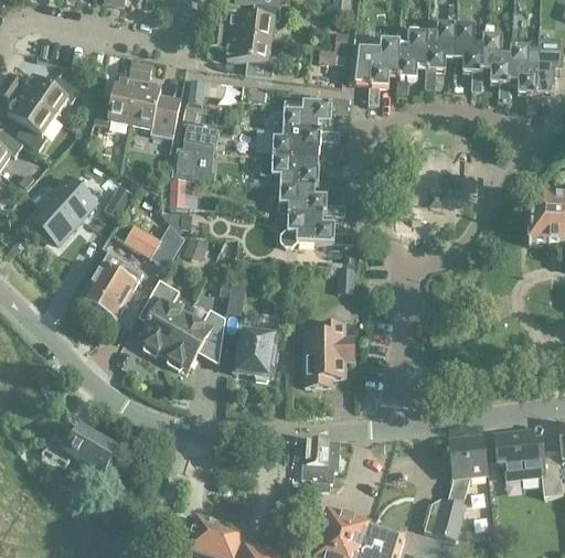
[(341,0),(341,12),(350,13),(351,0),(341,0)]
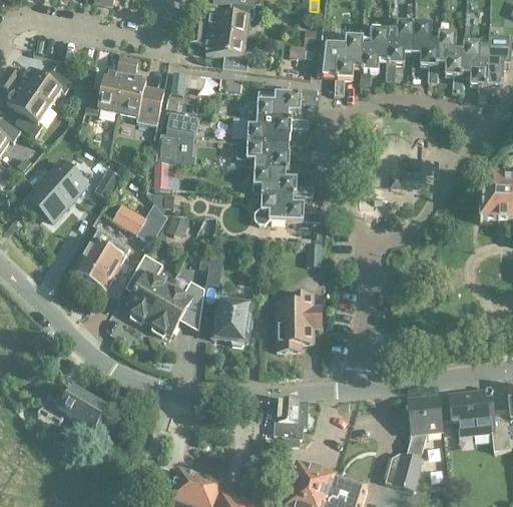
[(252,18),(254,5),(230,2),(229,13),(209,11),(208,23),(192,21),(191,29),(246,37),(249,17),(252,18)]
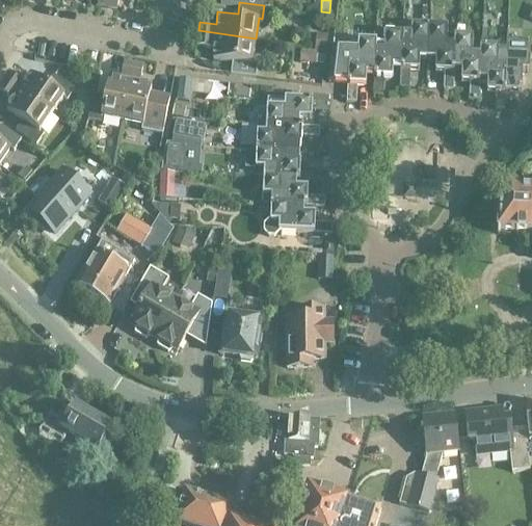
[(430,16),(430,21),(429,21),(427,54),(435,55),(434,67),(444,68),(443,84),(453,85),(454,64),(455,31),(447,31),(447,22),(439,22),(439,17),(430,16)]
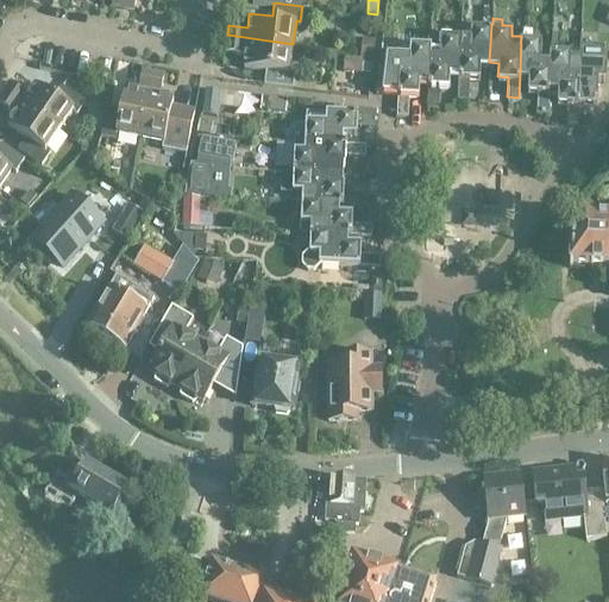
[(489,62),(491,24),(470,24),(470,33),(460,33),(458,70),(457,94),(469,95),(470,75),(479,75),(481,62),(489,62)]
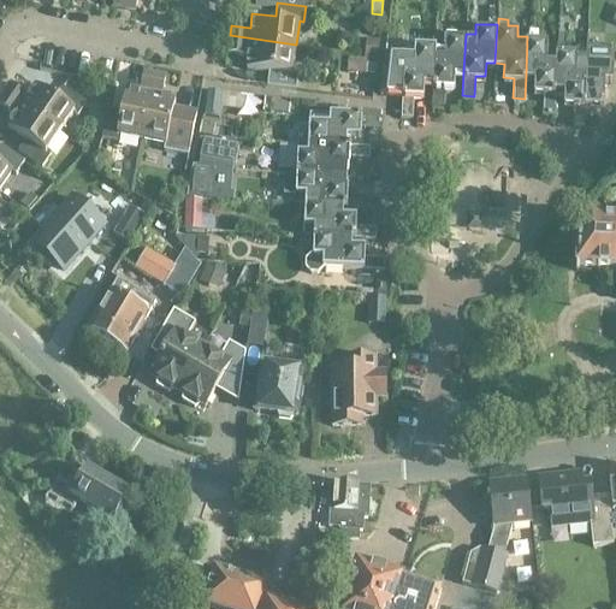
[(555,99),(555,87),(557,48),(548,47),(548,37),(538,37),(538,25),(528,24),(528,36),(527,36),(526,75),(534,75),(533,89),(544,89),(543,110),(555,110),(555,99)]
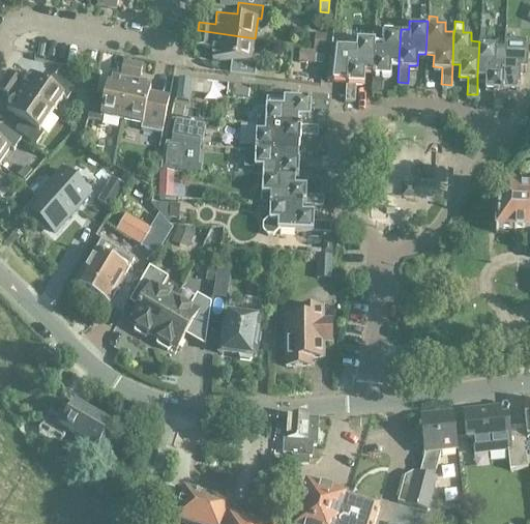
[(401,29),(395,28),(383,28),(382,36),(374,36),(373,68),(371,89),(381,90),(382,73),(390,73),(391,61),(399,61),(401,29)]
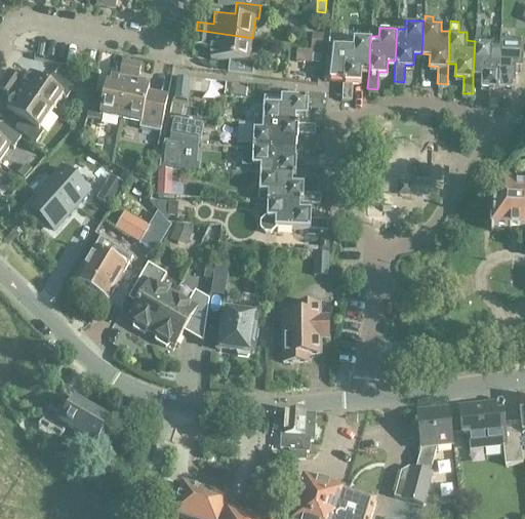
[(312,29),(311,45),(319,46),(320,30),(312,29)]
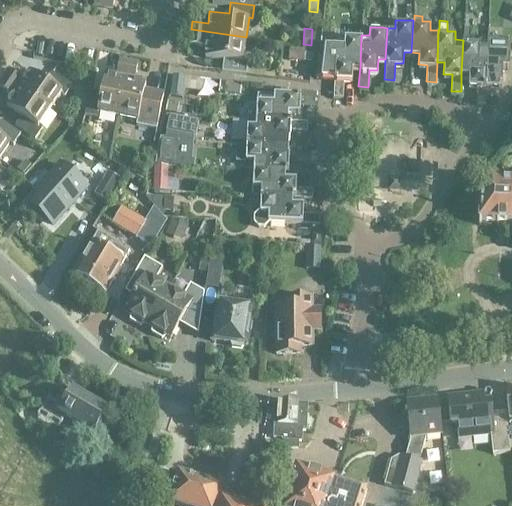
[(244,56),(246,37),(191,29),(189,40),(206,42),(205,53),(223,55),(222,67),(277,73),(278,69),(246,65),(247,57),(244,56)]
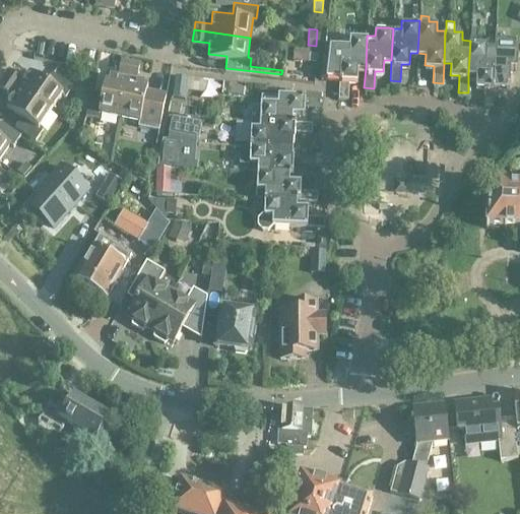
[(367,36),(354,35),(349,35),(349,43),(321,42),(320,75),(338,75),(338,94),(347,95),(348,78),(358,79),(358,67),(366,67),(367,36)]
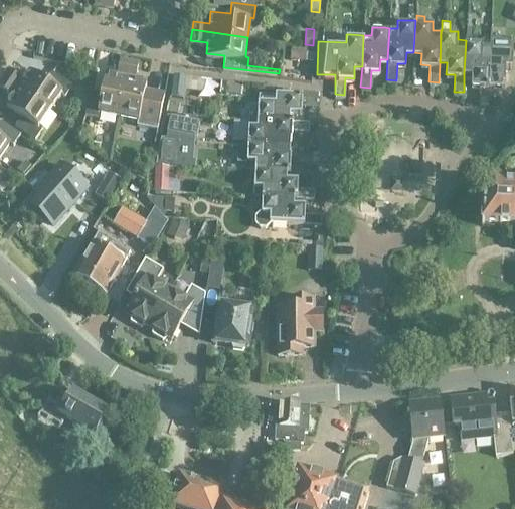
[(483,41),(480,41),(466,40),(464,72),(471,72),(471,85),(479,85),(479,101),(488,102),(489,85),(502,85),(502,79),(505,79),(505,64),(512,64),(513,50),(482,49),(483,41)]
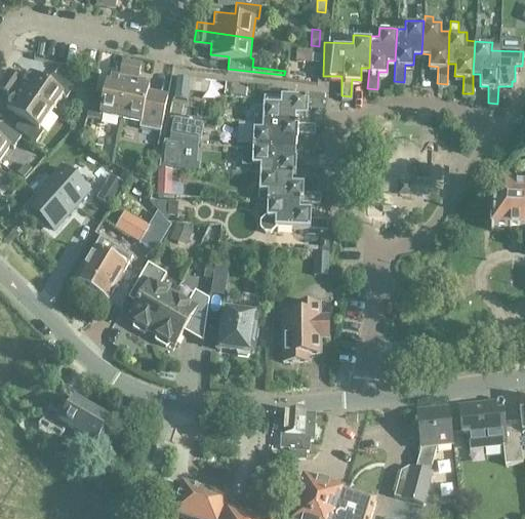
[(312,60),(314,47),(297,45),(295,57),(312,60)]
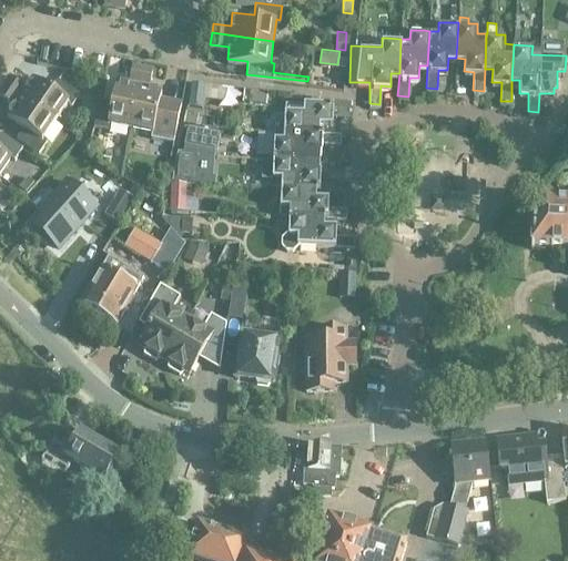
[(130,125),(142,63),(132,61),(128,80),(115,78),(112,98),(99,95),(93,122),(108,125),(109,121),(130,125)]
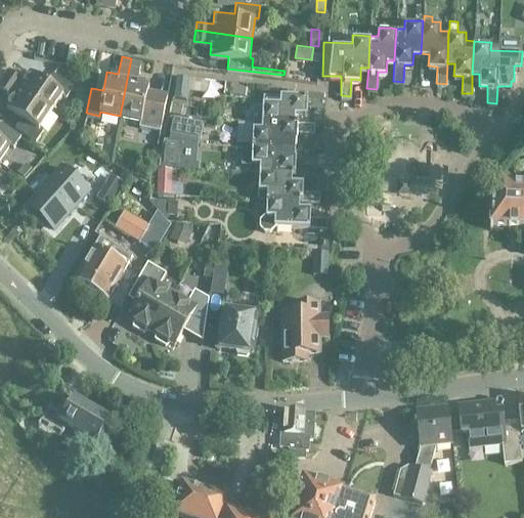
[(148,81),(138,78),(137,78),(141,60),(131,58),(120,116),(139,120),(138,123),(160,127),(167,90),(147,87),(148,81)]
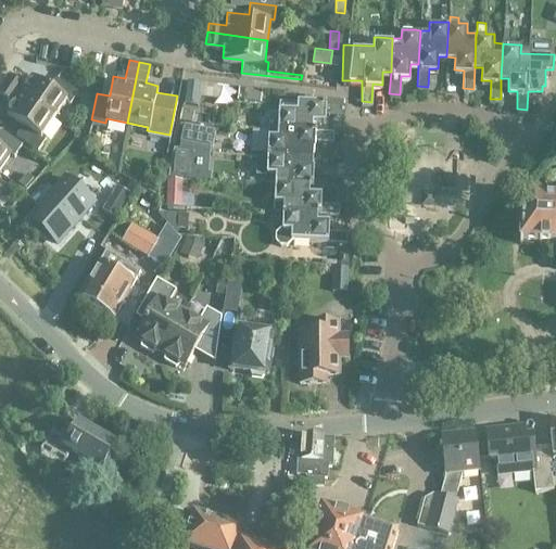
[(70,100),(78,88),(57,73),(49,84),(33,73),(25,83),(10,72),(4,78),(54,115),(66,98),(70,100)]
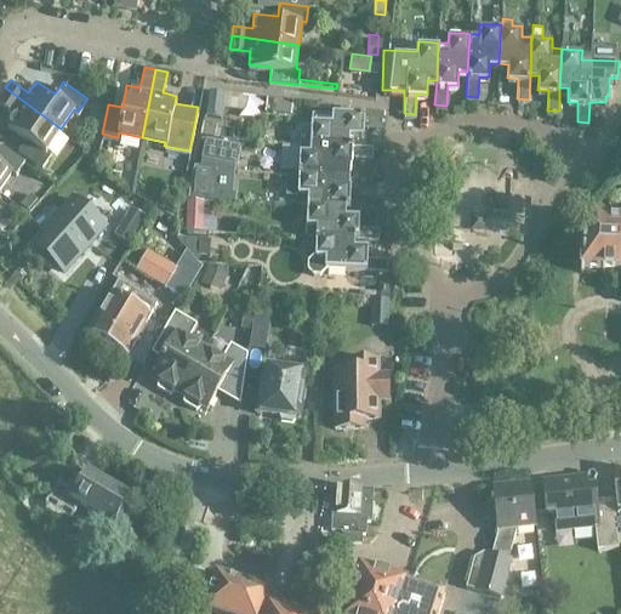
[(47,147),(61,129),(5,87),(0,95),(0,100),(16,111),(7,123),(26,136),(18,146),(43,164),(51,151),(47,147)]
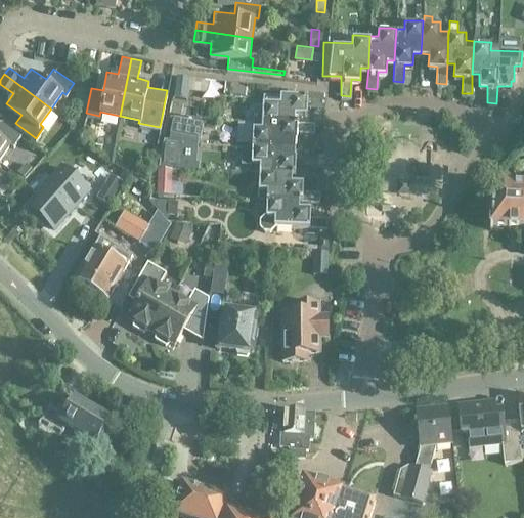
[(176,74),(174,92),(186,94),(187,86),(204,88),(205,77),(176,74)]
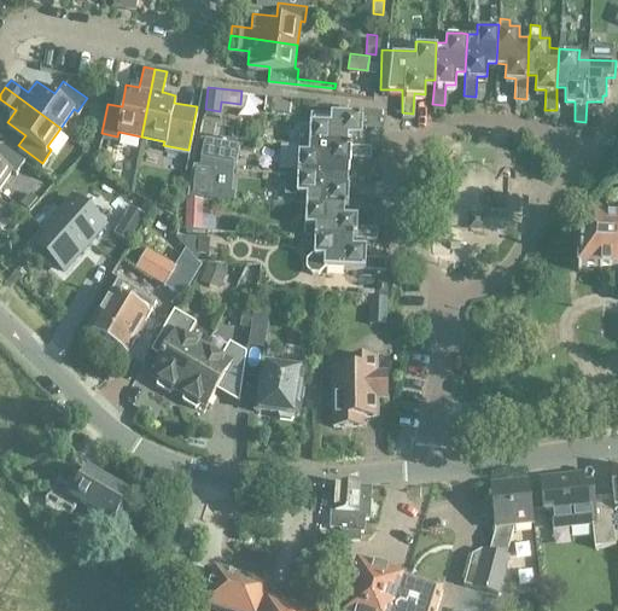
[(272,93),(270,105),(291,109),(292,97),(272,93)]
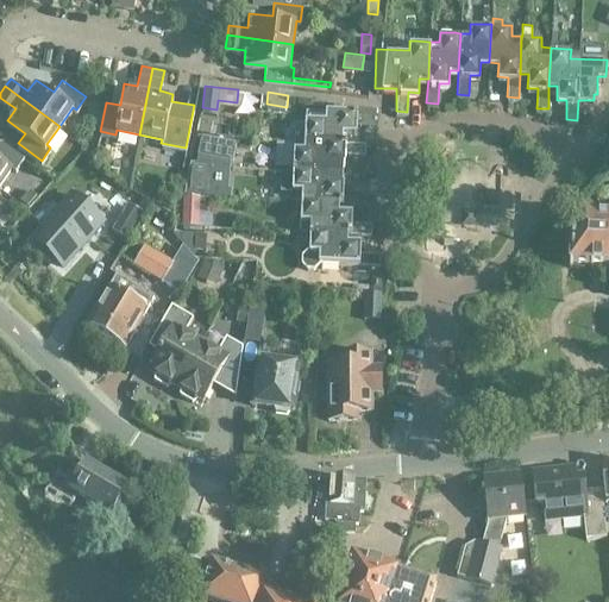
[(376,121),(377,111),(316,107),(315,117),(305,117),(305,137),(343,138),(343,130),(356,131),(357,121),(376,121)]
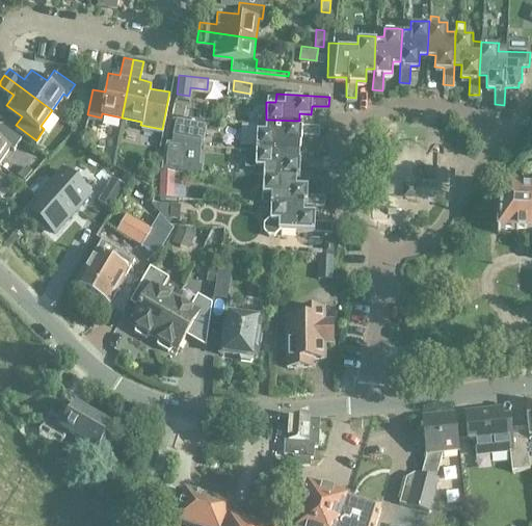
[(203,138),(206,123),(176,116),(173,132),(203,138)]
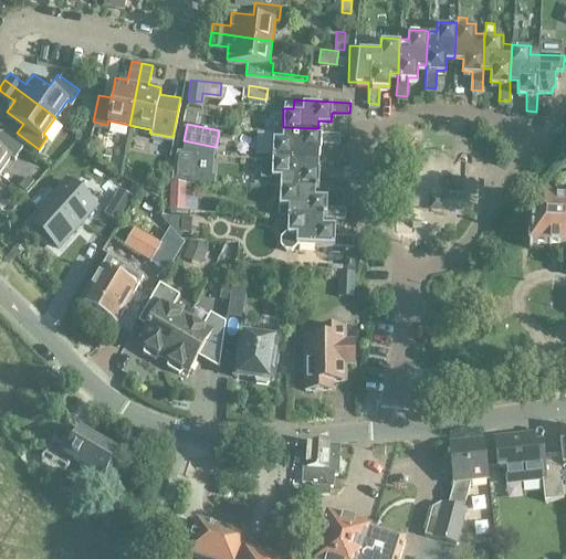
[(339,129),(318,128),(283,127),(283,136),(273,136),(272,155),(320,157),(321,139),(339,140),(339,129)]
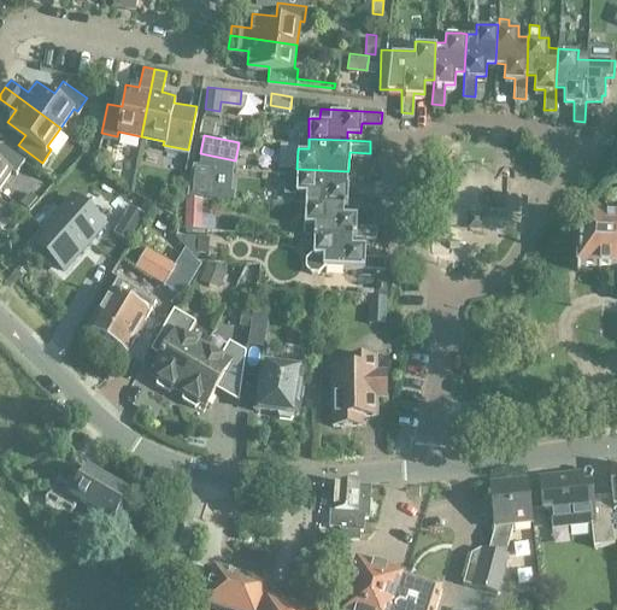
[(16,169),(24,157),(0,140),(0,183),(12,166),(16,169)]
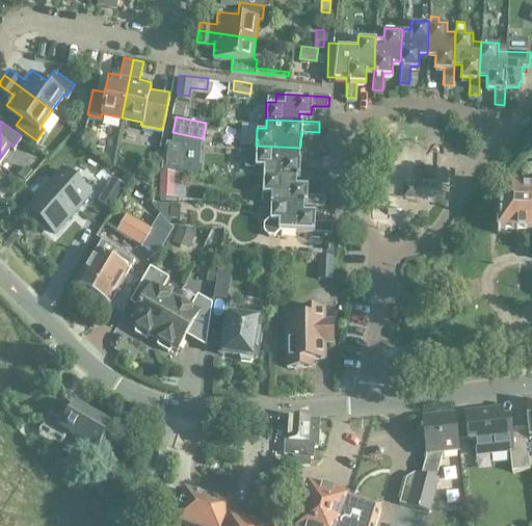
[(163,158),(195,163),(198,143),(166,138),(163,158)]
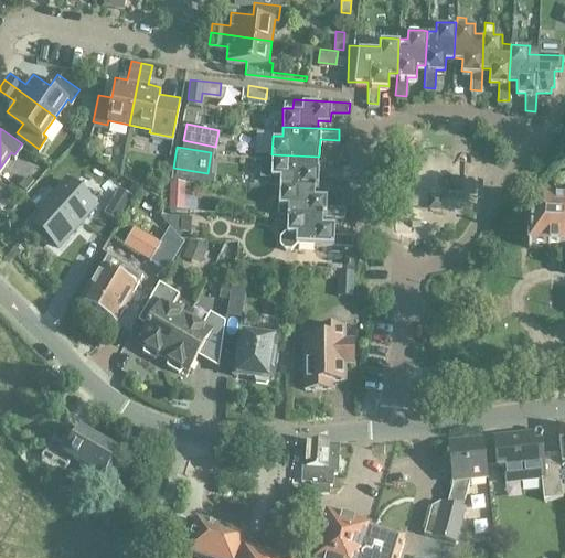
[(319,157),(272,154),(260,154),(260,173),(270,174),(270,183),(279,184),(315,185),(337,186),(337,175),(319,175),(319,157)]
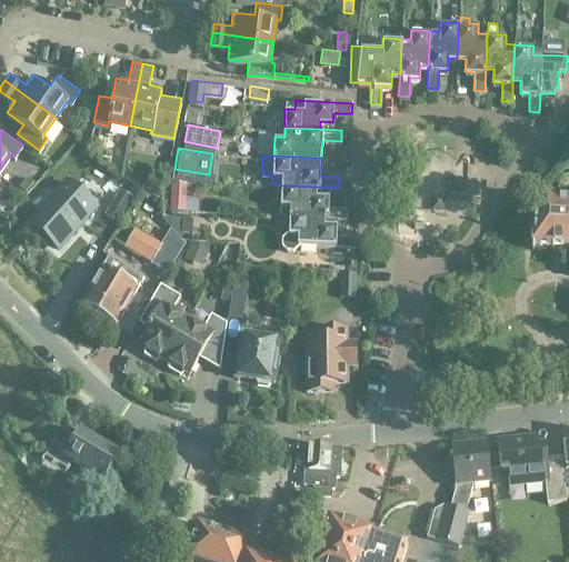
[(91,163),(77,180),(97,197),(111,179),(91,163)]
